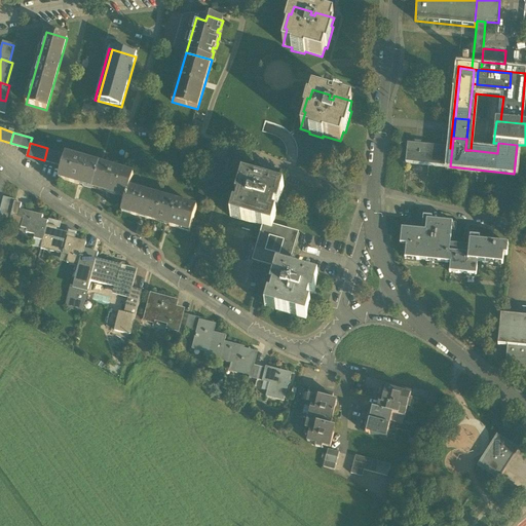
[(428,164),(430,146),(408,144),(406,162),(416,163),(416,161),(428,162),(428,164)]
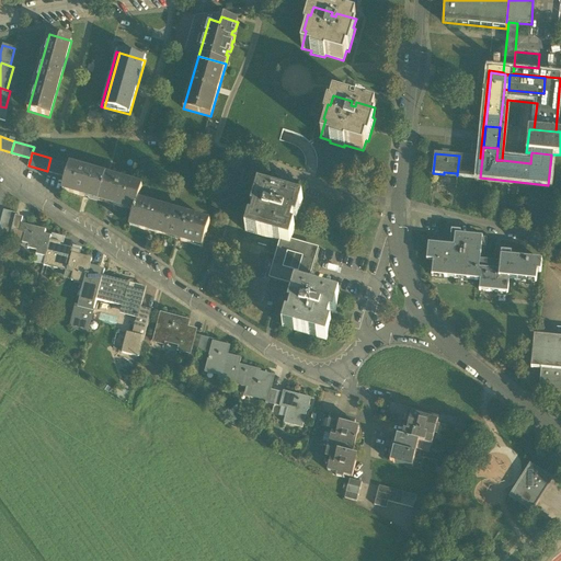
[(552,155),(551,155),(548,185),(480,178),(478,178),(478,180),(550,187),(552,155)]
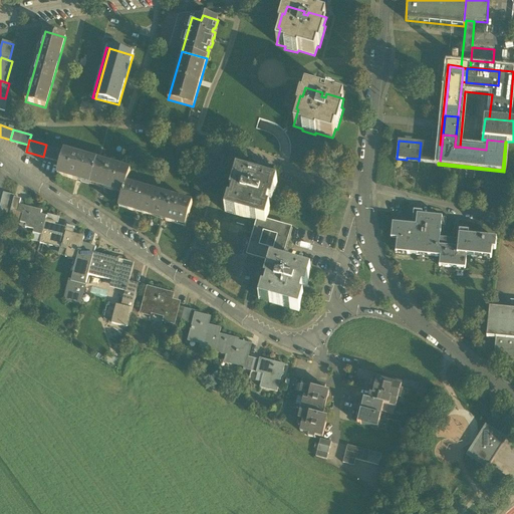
[(440,145),(421,143),(419,161),(438,163),(440,163),(442,145),(440,145)]
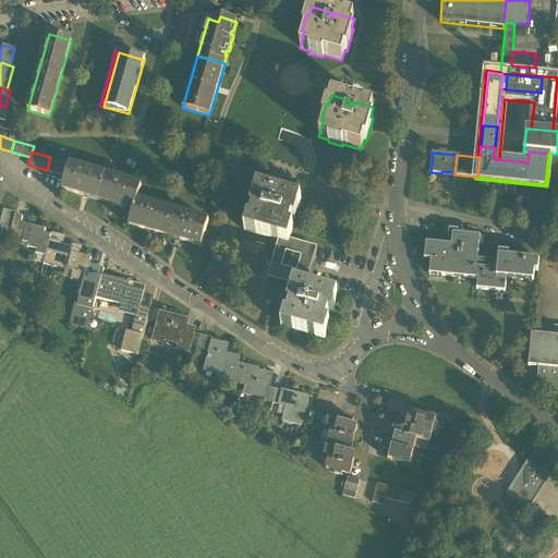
[(70,162),(50,157),(47,170),(65,176),(69,165),(70,162)]
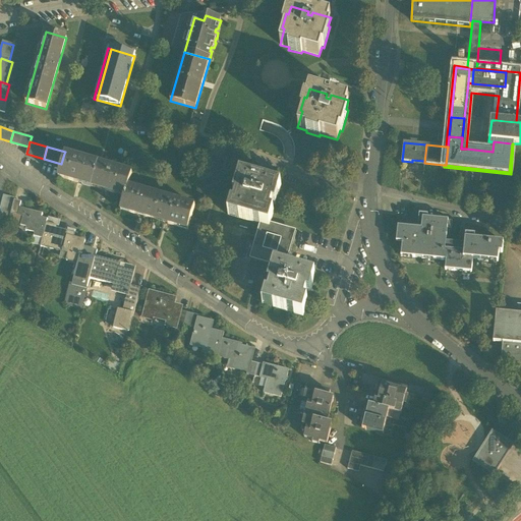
[(58,177),(92,187),(98,164),(64,154),(61,164),(58,177)]
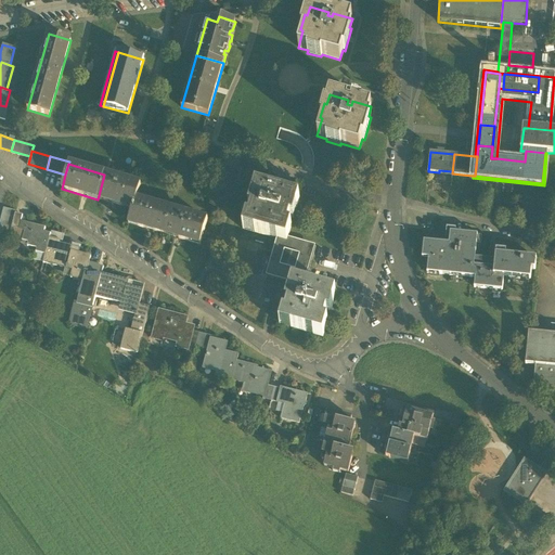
[(140,184),(104,175),(98,199),(132,209),(136,199),(140,184)]
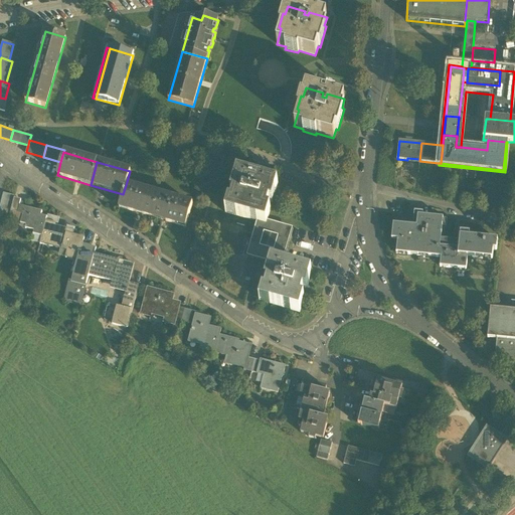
[(225,212),(258,221),(266,224),(267,222),(270,209),(267,209),(272,192),(275,192),(278,184),(236,172),(234,181),(236,182),(231,201),(228,200),(225,212)]
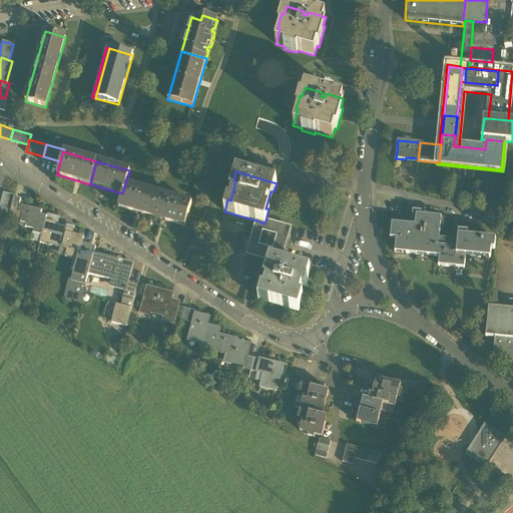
[(118,207),(151,216),(158,193),(125,184),(122,193),(118,207)]
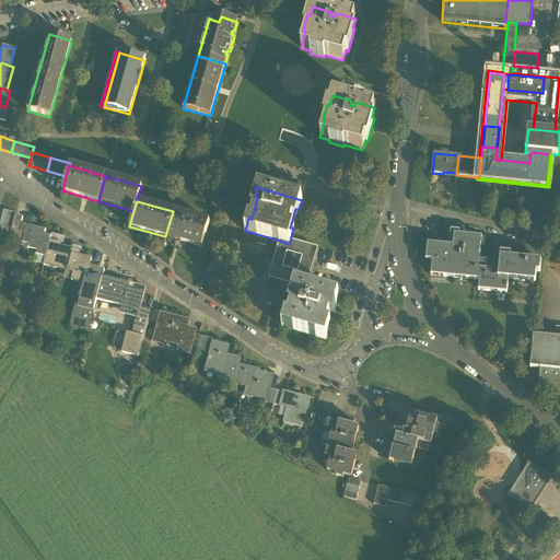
[(209,222),(173,211),(165,236),(201,247),(209,222)]
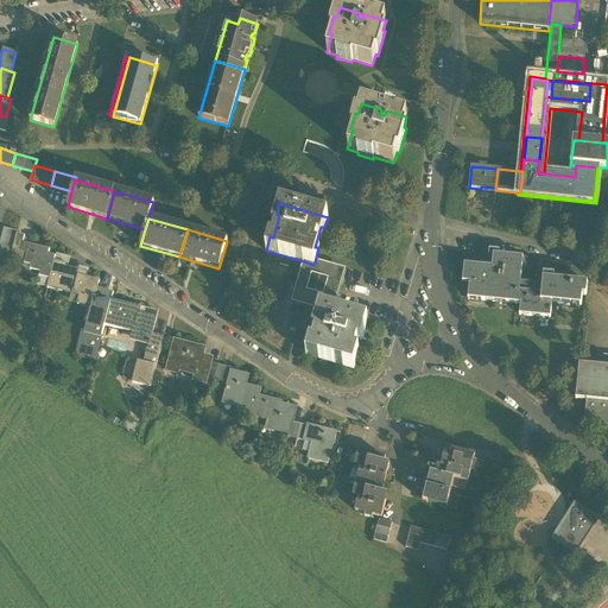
[(16,240),(13,246),(12,252),(11,257),(25,260),(29,245),(24,244),(25,239),(16,236),(16,240)]
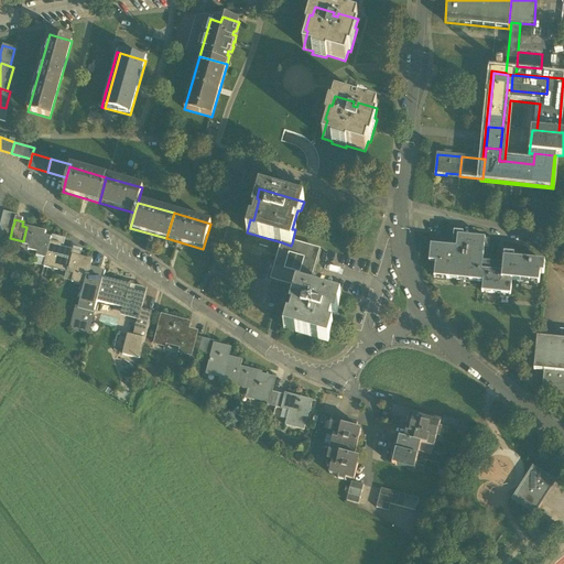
[(0,230),(11,234),(12,228),(0,224),(0,230)]
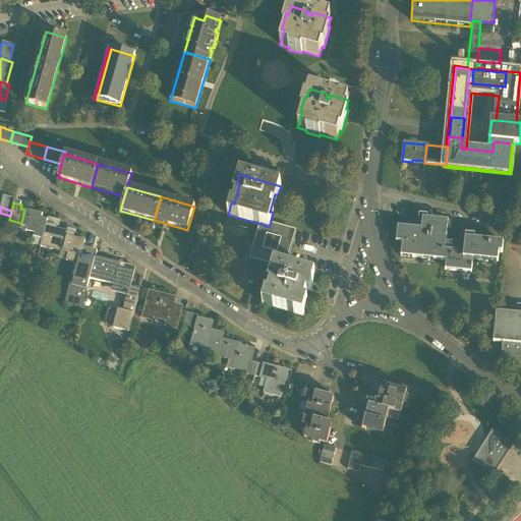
[(34,237),(42,239),(46,224),(47,220),(41,218),(42,215),(24,210),(21,223),(20,226),(26,228),(25,231),(35,233),(34,237)]
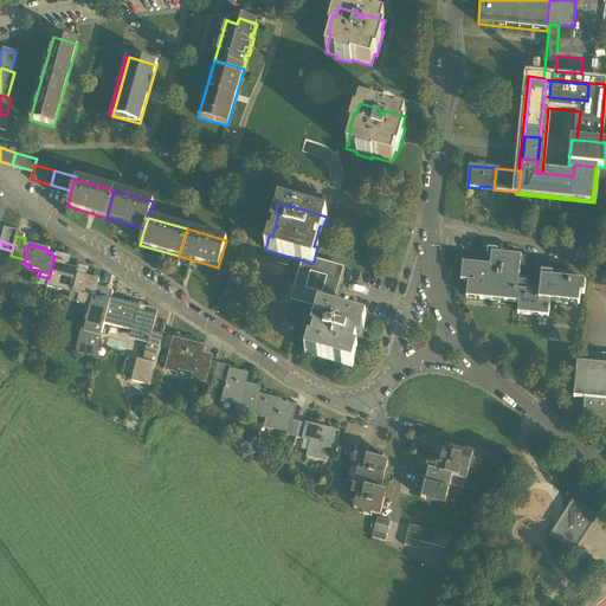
[(517,314),(548,316),(549,301),(579,304),(579,294),(584,294),(585,283),(552,279),(552,275),(542,274),(540,294),(517,290),(521,257),(497,255),(497,250),(488,249),(487,266),(463,264),(462,281),(468,282),(466,297),(519,303),(517,314)]
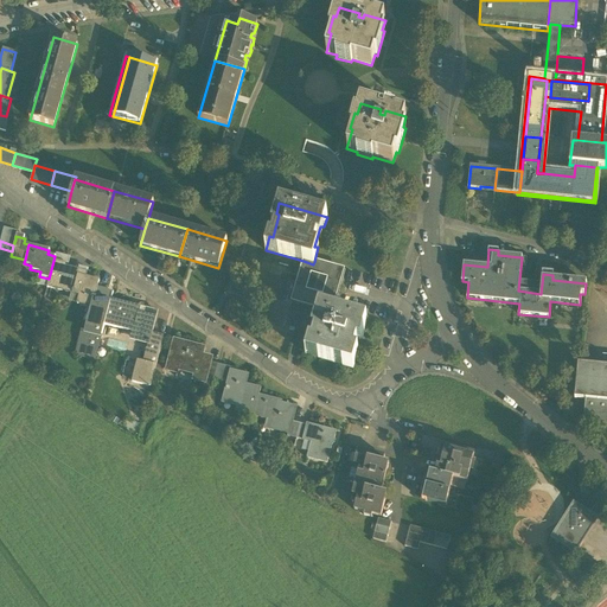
[(65,263),(53,261),(49,279),(48,287),(80,295),(77,305),(90,308),(91,308),(97,288),(98,281),(78,276),(80,270),(64,267),(65,263)]
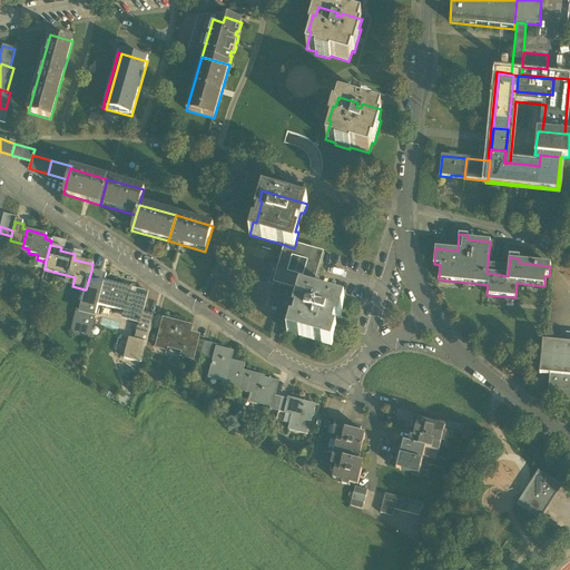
[(322,254),(295,246),(294,248),(285,245),(274,282),(300,290),(300,288),(311,292),(322,254)]
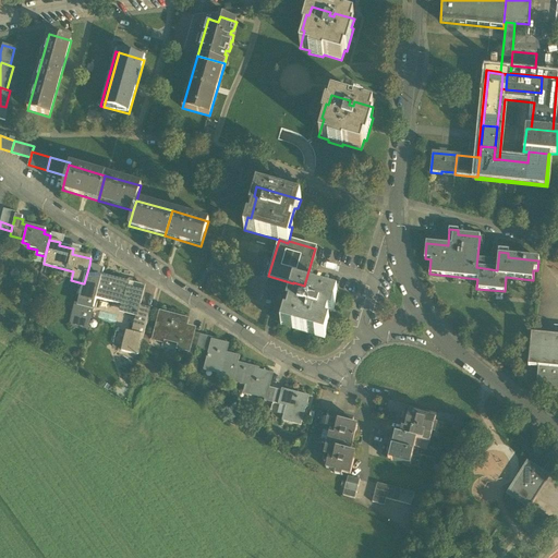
[(104,269),(89,265),(84,283),(83,283),(80,296),(95,301),(95,298),(101,276),(102,276),(104,269)]
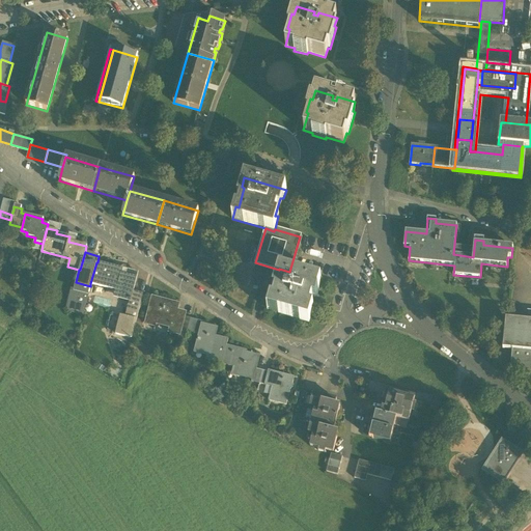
[(106,264),(98,262),(96,262),(90,283),(116,289),(115,295),(128,298),(128,299),(130,300),(131,300),(133,291),(136,278),(121,274),(122,270),(106,266),(106,264)]
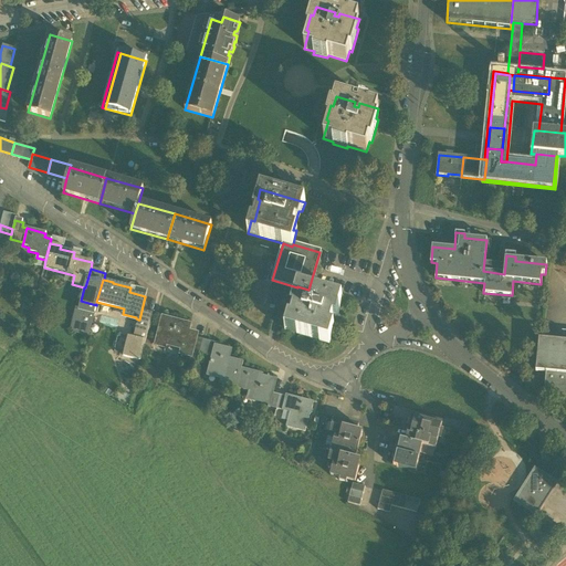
[(342,299),(308,290),(297,286),(297,287),(294,296),(297,297),(291,318),(289,317),(285,331),(329,344),(334,327),(331,326),(336,307),(339,308),(342,299)]
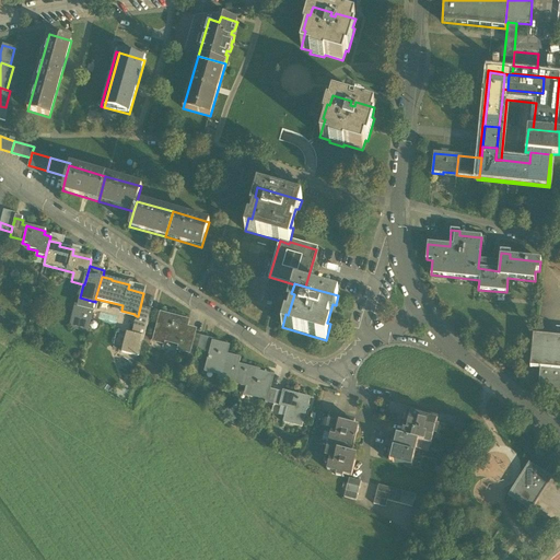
[(86,334),(95,302),(80,298),(79,302),(76,301),(68,328),(86,334)]
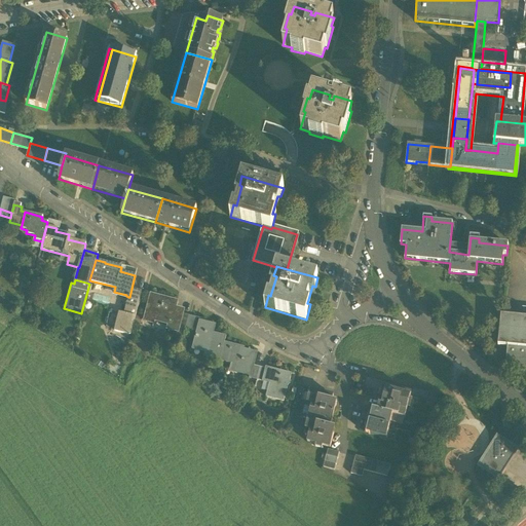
[(127,301),(139,304),(142,291),(132,289),(129,297),(128,297),(127,301)]
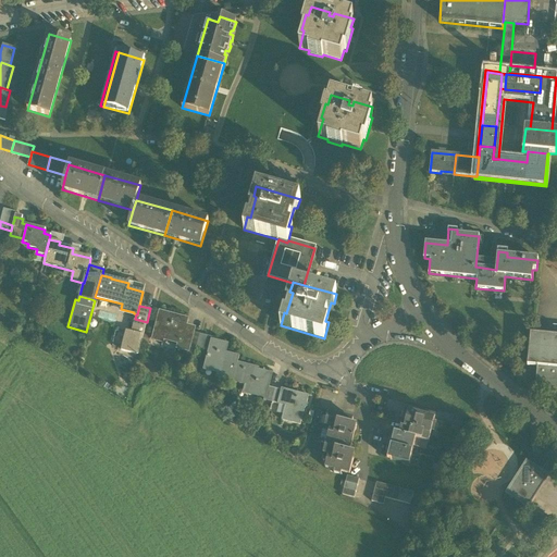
[(188,348),(189,348),(194,333),(194,331),(185,329),(187,320),(170,316),(170,314),(160,312),(153,338),(163,341),(163,337),(181,342),(180,346),(188,348)]
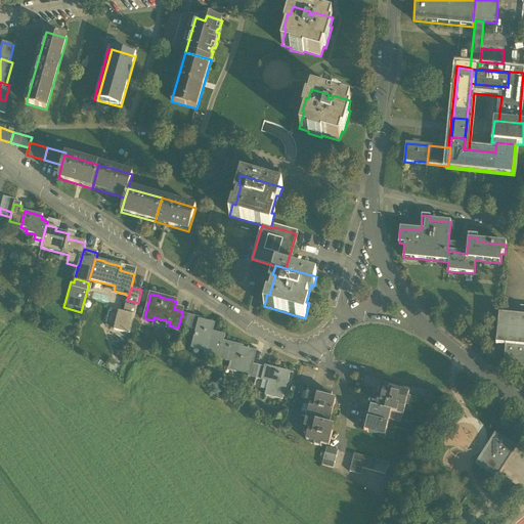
[(115,330),(130,334),(138,303),(127,300),(124,312),(119,311),(115,330)]
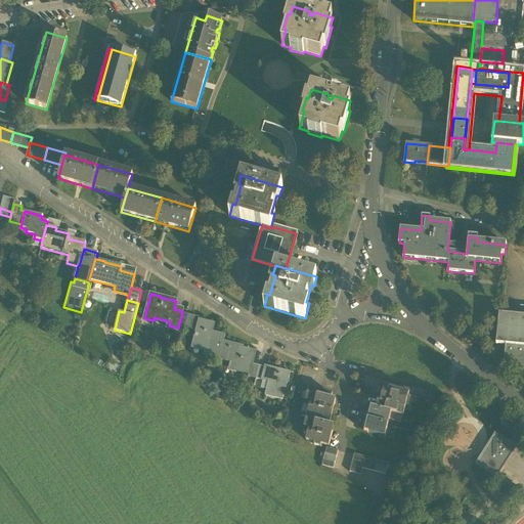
[(182,336),(184,328),(187,314),(182,313),(178,328),(177,328),(175,335),(182,336)]
